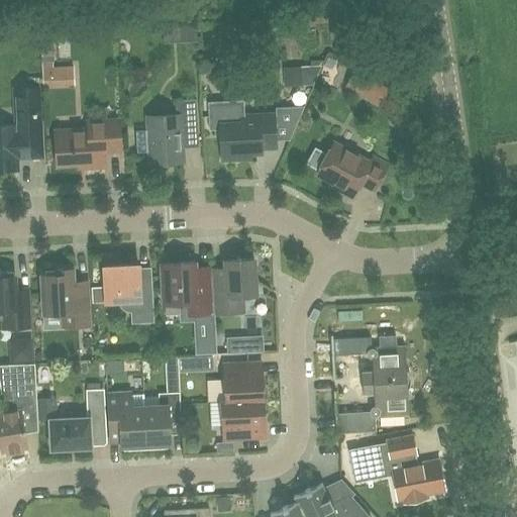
[(322,66),(283,69),(284,87),(314,85),(322,66)]
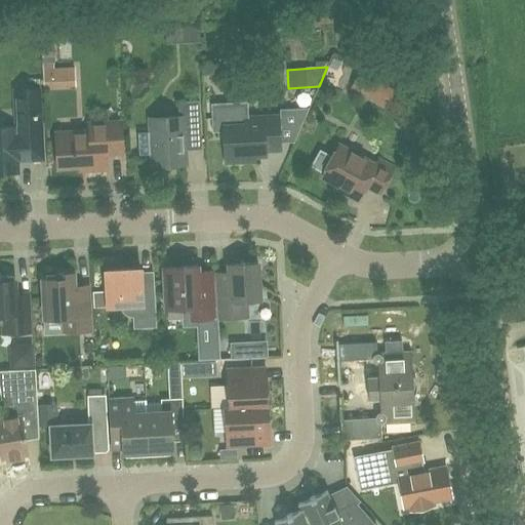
[(44,88),(77,87),(76,68),(43,70),(44,88)]
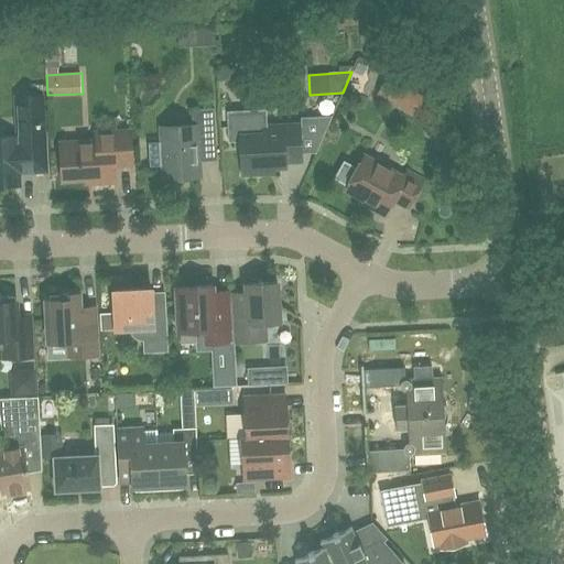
[(389,80),(381,100),(422,116),(430,95),(389,80)]
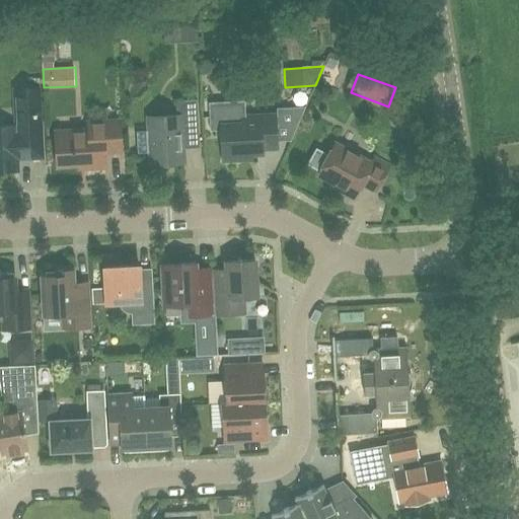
[(13,88),(14,126),(0,127),(0,171),(18,171),(17,159),(43,158),(39,87),(13,88)]
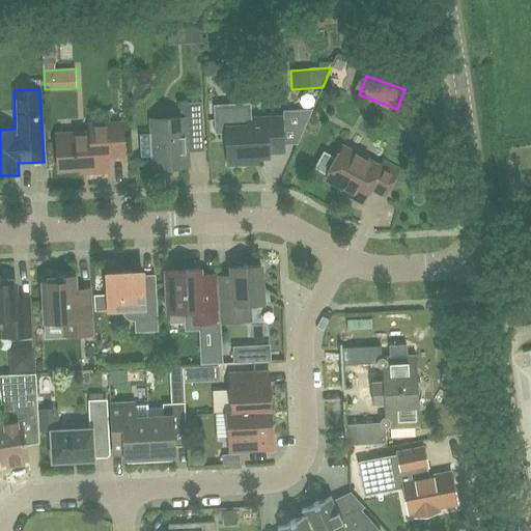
[(155,168),(189,166),(188,149),(191,146),(203,145),(201,102),(180,104),(180,118),(151,119),(152,134),(140,135),(141,159),(154,158),(155,168)]
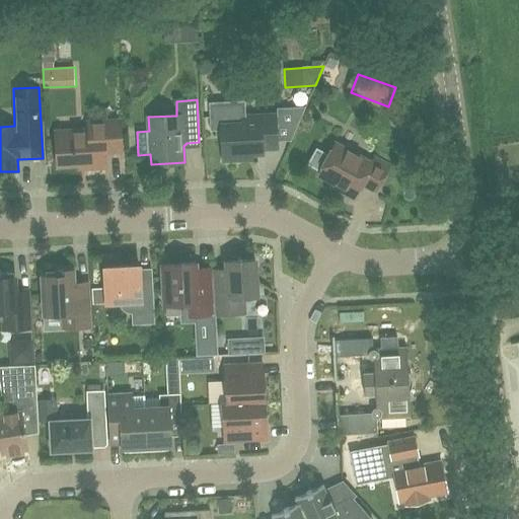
[(242,103),(209,104),(211,128),(221,128),(223,160),(251,159),(251,154),(262,154),(262,149),(277,148),(276,144),(275,117),(261,117),(243,118),(242,103)]
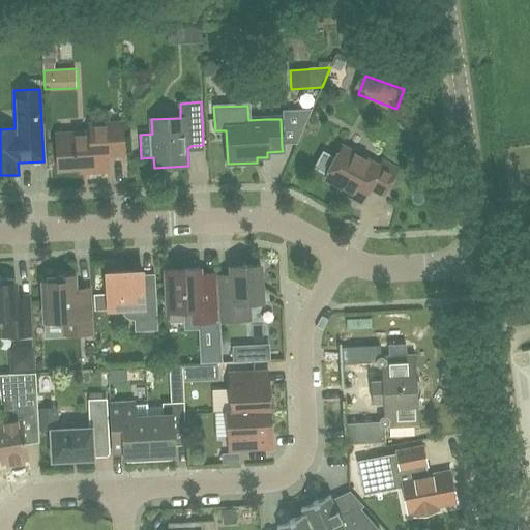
[(107,155),(123,154),(122,124),(90,125),(91,136),(78,137),(78,135),(57,136),(59,169),(89,167),(89,171),(108,170),(107,155)]
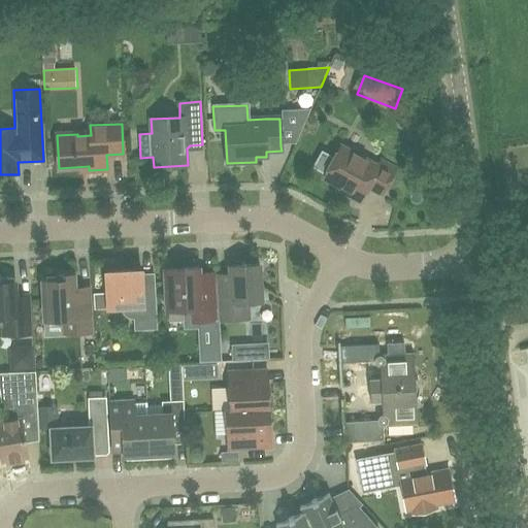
[(323,150),(312,167),(325,174),(324,178),(354,194),(352,197),(360,201),(368,187),(382,195),(396,169),(381,161),(377,166),(361,158),(359,153),(351,149),(345,150),(340,146),(335,157),(323,150)]
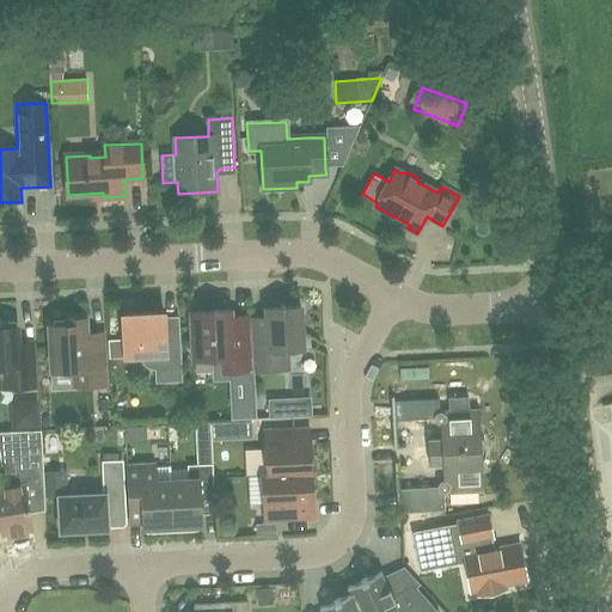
[(267,308),(268,317),(251,318),(254,371),(287,369),(287,350),(303,350),(300,307),(286,307),(282,303),(274,304),(270,308),(267,308)]
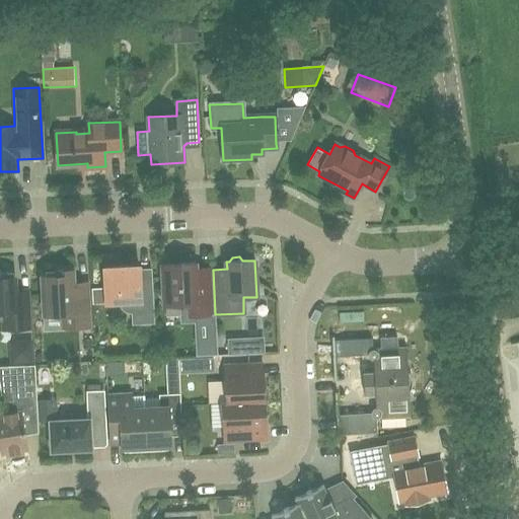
[(180,269),(163,270),(164,305),(181,304),(182,322),(196,321),(211,320),(211,315),(209,284),(197,285),(196,269),(195,264),(180,265),(180,269)]
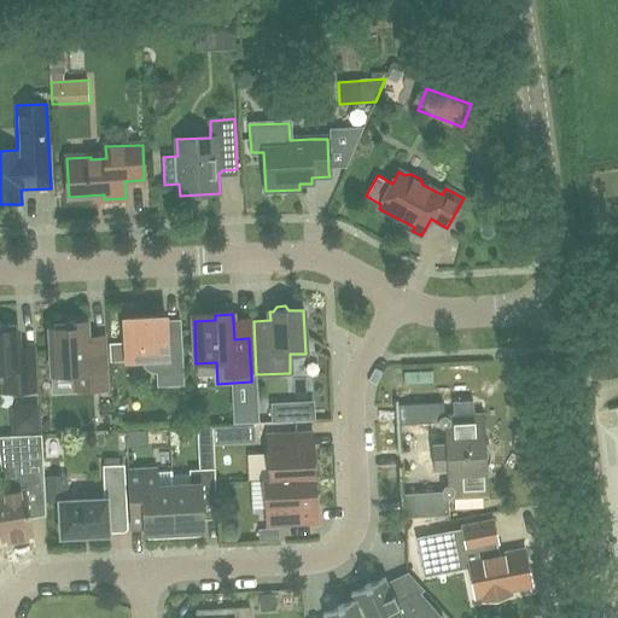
[(124,320),(126,344),(110,344),(111,362),(141,361),(141,366),(149,371),(152,373),(156,373),(157,386),(184,385),(181,331),(165,332),(158,327),(158,318),(124,320)]
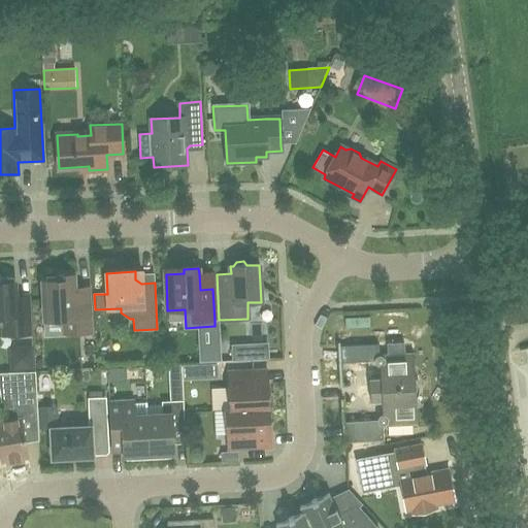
[(60,334),(91,333),(89,287),(74,287),(73,274),(59,275),(59,281),(43,282),(45,321),(60,320),(60,334)]
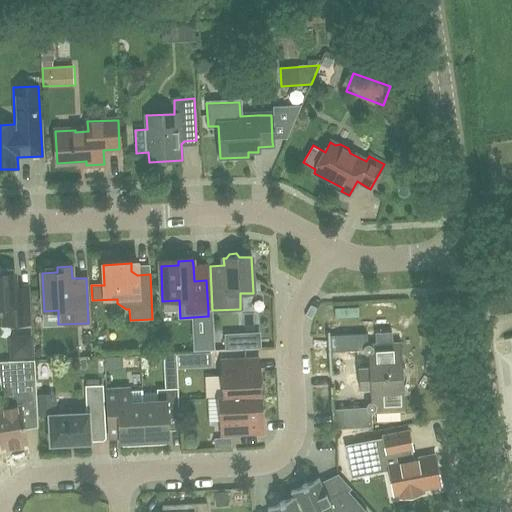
[(14,269),(0,269),(0,316),(3,316),(4,325),(28,324),(26,288),(15,289),(14,269)]
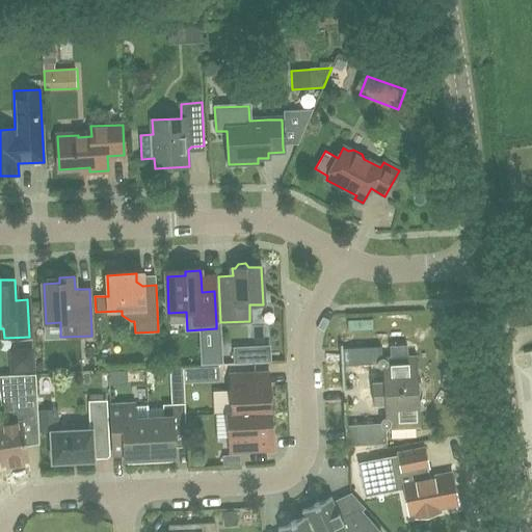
[(221,345),(202,346),(203,362),(222,361),(221,345)]
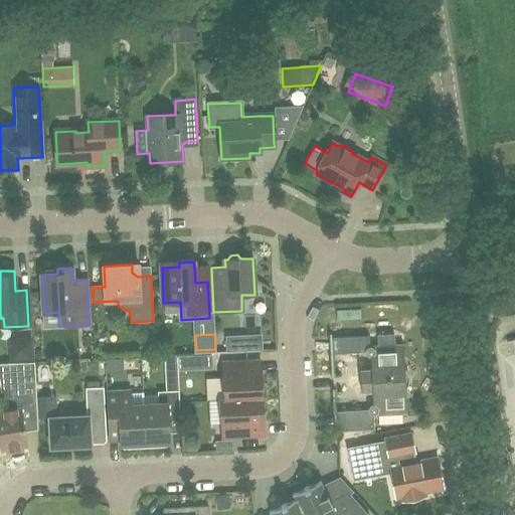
[(369,335),(337,337),(338,353),(365,352),(365,353),(365,354),(366,355),(367,356),(368,356),(369,356),(370,357),(371,369),(360,370),(360,381),(391,379),(391,389),(405,388),(407,386),(408,383),(408,381),(408,378),(408,376),(407,373),(406,371),(404,369),(403,349),(395,350),(394,345),(394,334),(377,335),(378,346),(378,351),(375,351),(375,350),(374,348),(372,347),(371,346),(370,346),(369,346),(369,335)]
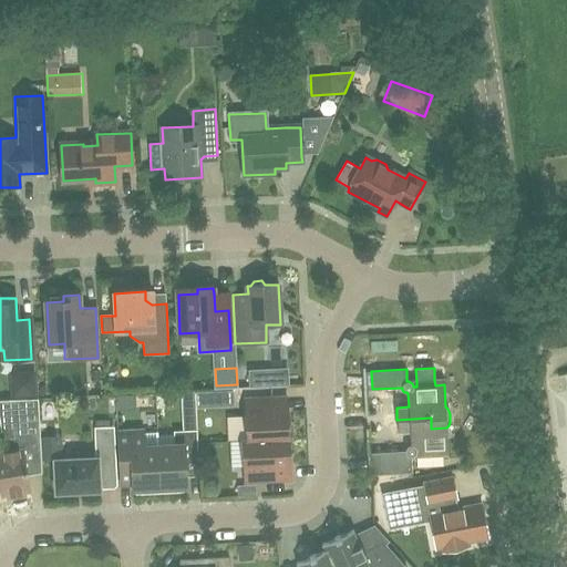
[(243,442),(289,439),(287,398),(245,400),(247,440),(243,440),(243,442)]
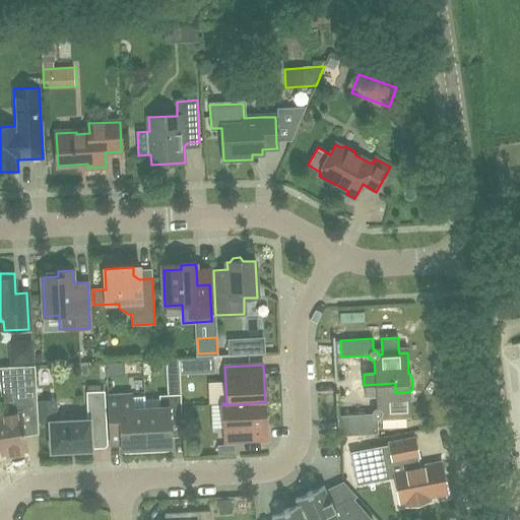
[(9,401),(3,402),(5,415),(0,415),(0,444),(2,454),(6,453),(7,456),(22,454),(22,451),(27,450),(24,436),(23,430),(20,412),(38,409),(36,383),(36,367),(0,368),(0,374),(11,374),(13,388),(7,389),(9,401)]
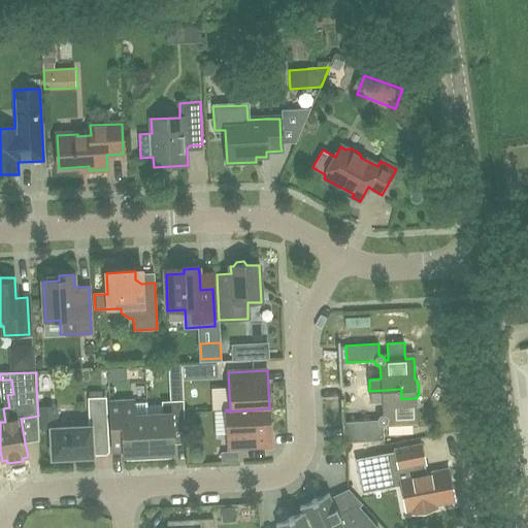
[(377,420),(350,422),(351,442),(384,440),(383,425),(384,425),(385,424),(386,424),(386,423),(387,423),(387,422),(388,421),(388,420),(392,420),(392,425),(408,424),(408,419),(417,419),(416,398),(401,399),(401,389),(369,391),(370,402),(382,401),(382,415),(381,415),(380,416),(378,417),(377,417),(377,418),(377,419),(377,420)]
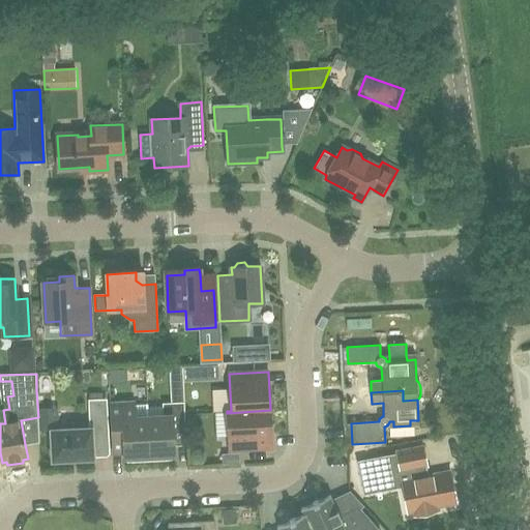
[(59,429),(51,430),(52,461),(93,459),(93,454),(93,446),(108,445),(106,400),(104,400),(90,401),(89,401),(90,428),(59,429)]
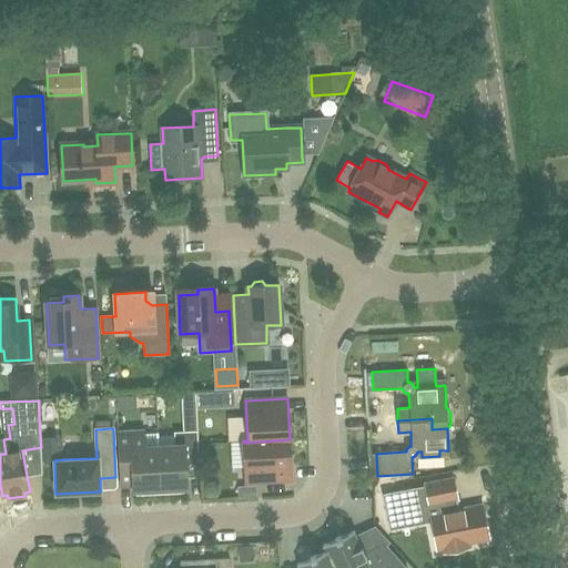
[(158,447),(160,489),(160,494),(183,493),(183,488),(186,488),(185,456),(199,455),(198,430),(173,432),(174,446),(158,447)]
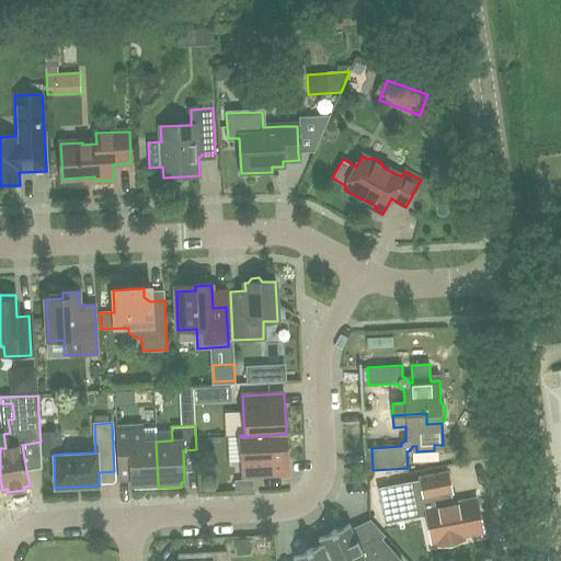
[(158,483),(156,442),(156,427),(116,430),(118,482),(132,481),(132,483),(135,483),(136,488),(158,488),(158,483)]
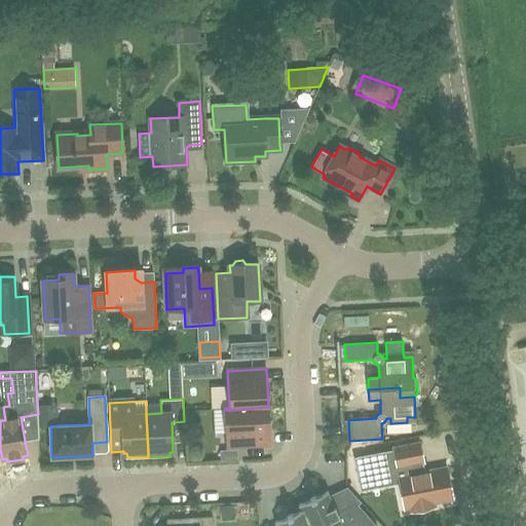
[(227,448),(270,445),(268,407),(225,410),(227,448)]
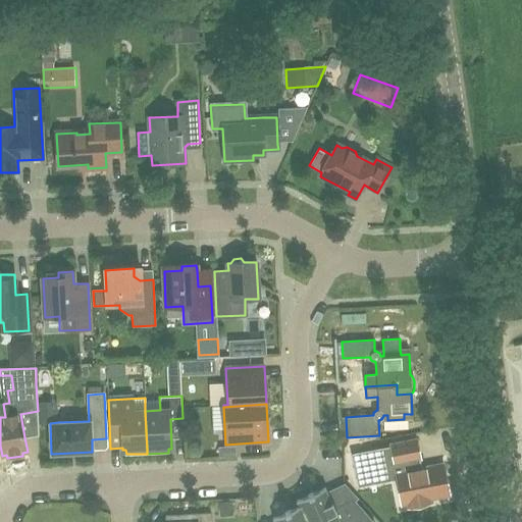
[(392,445),(352,453),(355,470),(372,466),(373,473),(396,469),(397,477),(402,503),(408,502),(409,506),(430,502),(429,498),(449,493),(442,463),(422,467),(416,438),(392,444),(392,445)]
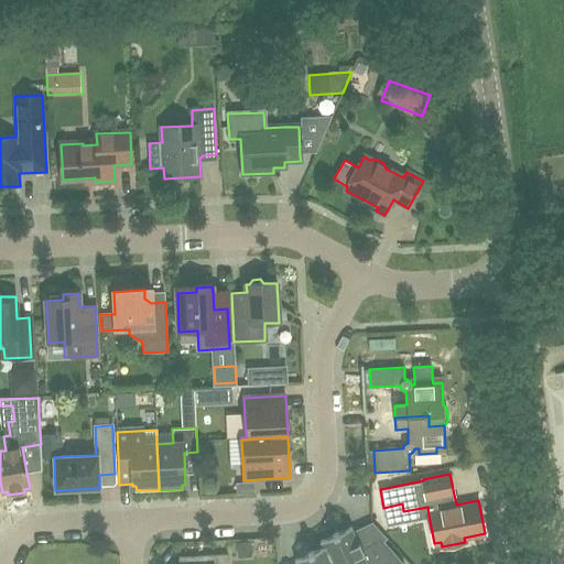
[(361,549),(354,531),(353,528),(322,541),(325,548),(332,563),(402,563),(381,540),(361,549)]
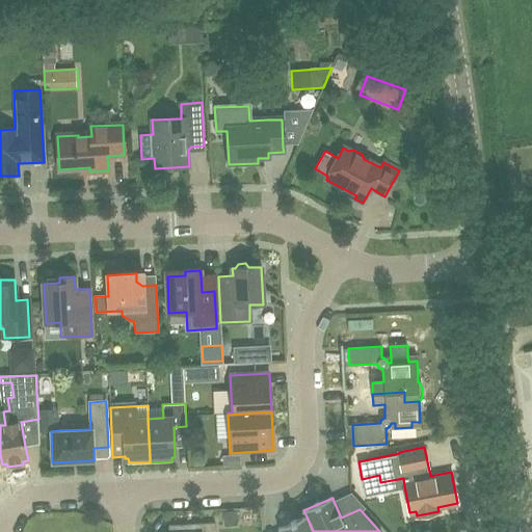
[(313,531),(307,516),(278,529),(278,531),(313,531)]
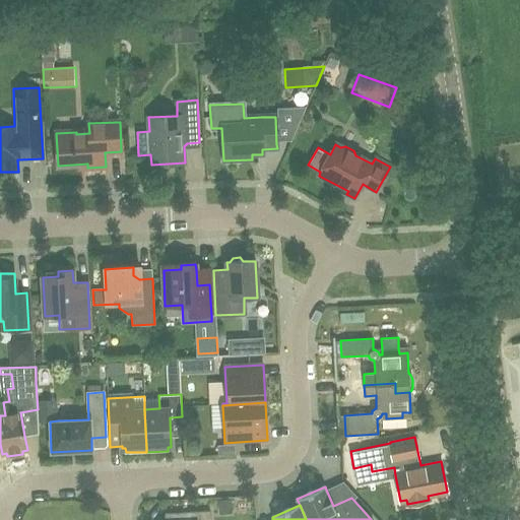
[(210,519),(210,511),(183,512),(183,519),(210,519)]
